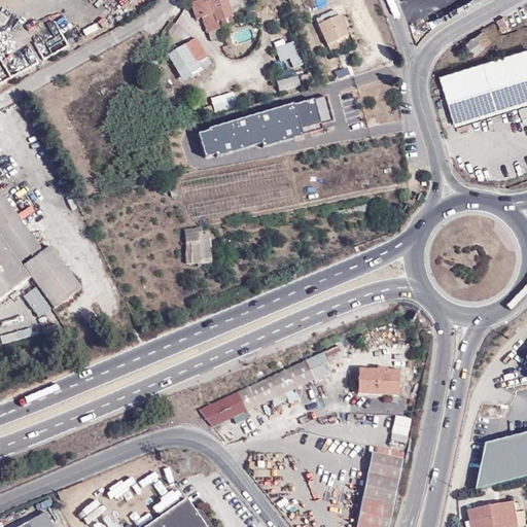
[(218,26),(216,22),(232,15),(226,0),(210,0),(204,2),(203,0),(199,0),(191,2),(197,19),(202,18),(207,32),(219,28),(218,26)]
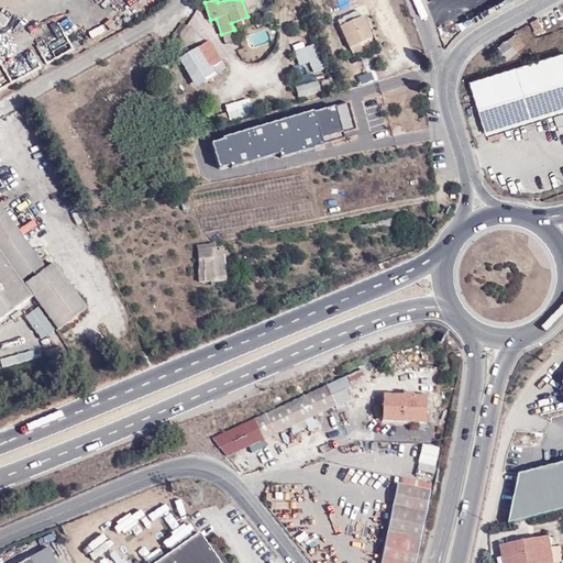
[(246,0),(247,10),(260,9),(257,0),(246,0)]
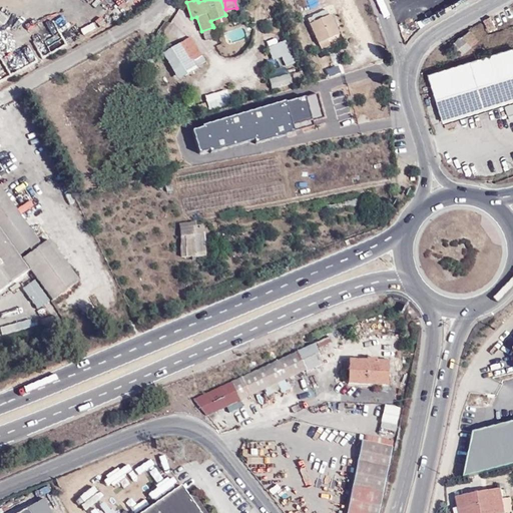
[(212,25),(226,20),(225,15),(210,21),(212,25)]
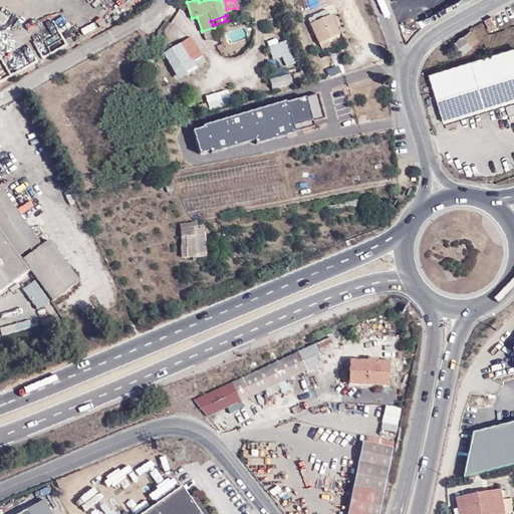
[(316,21),(313,16),(308,19),(319,42),(338,34),(330,15),(316,21)]
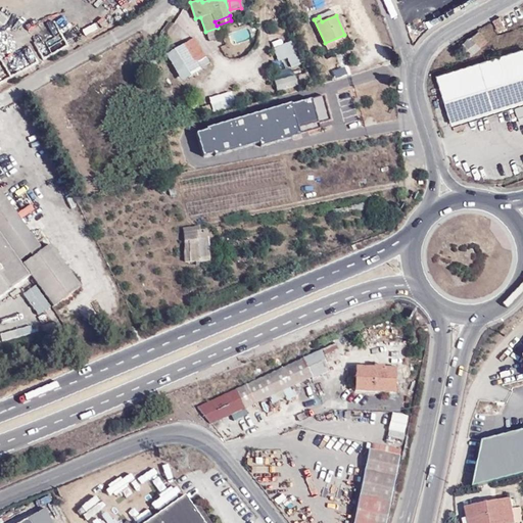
[(505,26),(498,15),(492,19),(497,30),(505,26)]
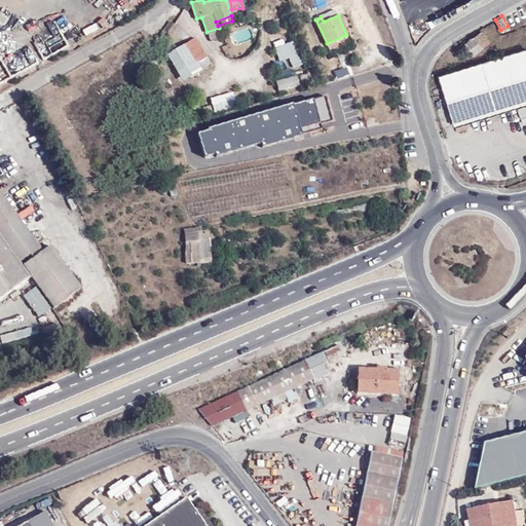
[(490,40),(482,30),(474,36),(483,47),(490,40)]
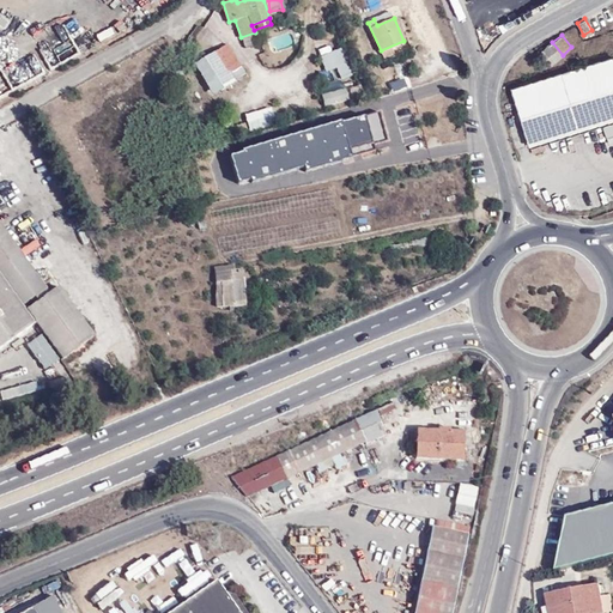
[(244,73),(226,42),(213,50),(231,82),(244,73)]
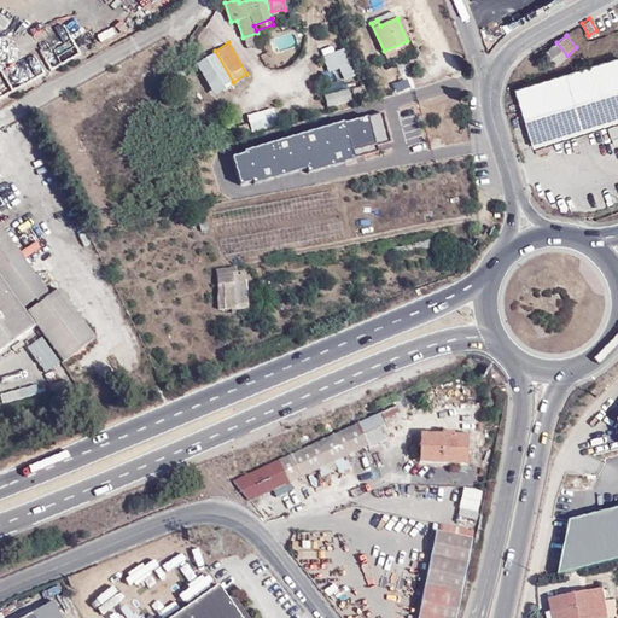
[(557,64),(567,56),(557,42),(546,52),(557,64)]
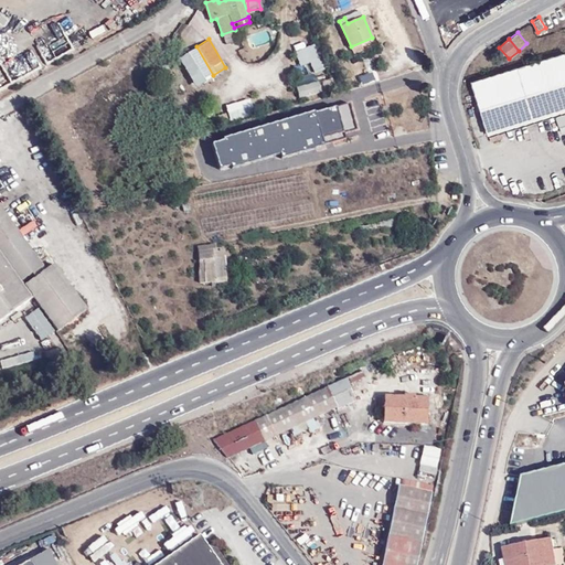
[(299,70),(308,67),(310,76),(322,74),(316,48),(295,53),(299,70)]
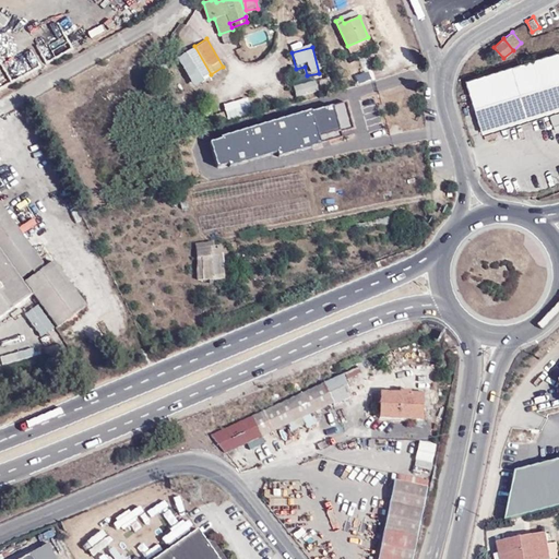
[(558,107),(558,52),(558,51),(467,79),(483,131),(484,130),(486,138),(497,133),(495,127),(548,110),(558,107)]
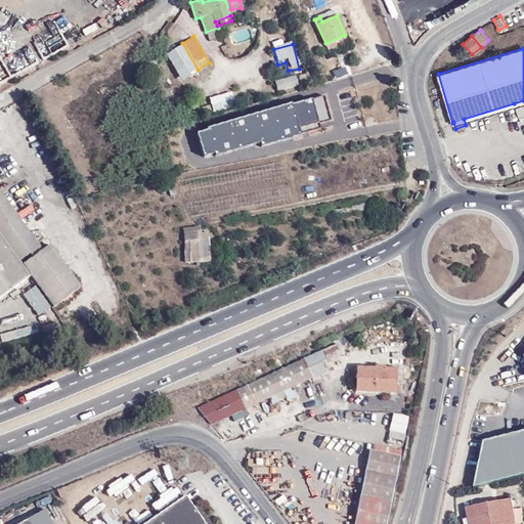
[(276,93),(298,88),(295,77),(274,82),(276,93)]
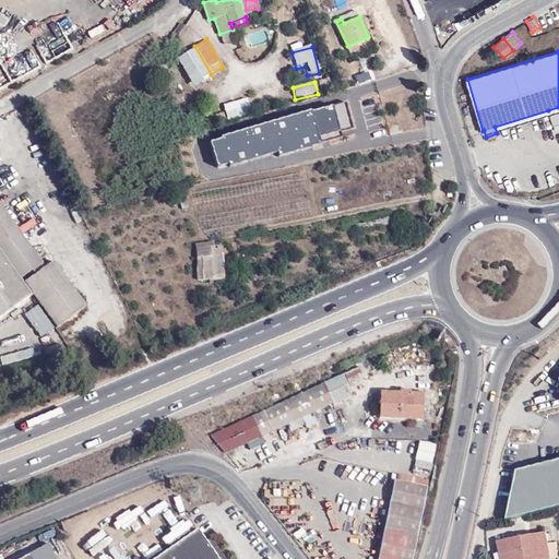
[(333,111),(323,115),(330,140),(342,137),(341,133),(352,130),(342,94),(306,105),(308,115),(323,110),(322,109),(331,106),(333,111)]
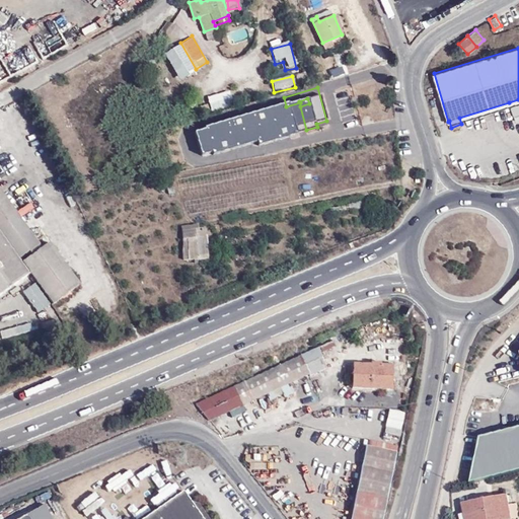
[(211,112),(233,105),(229,92),(207,99),(211,112)]
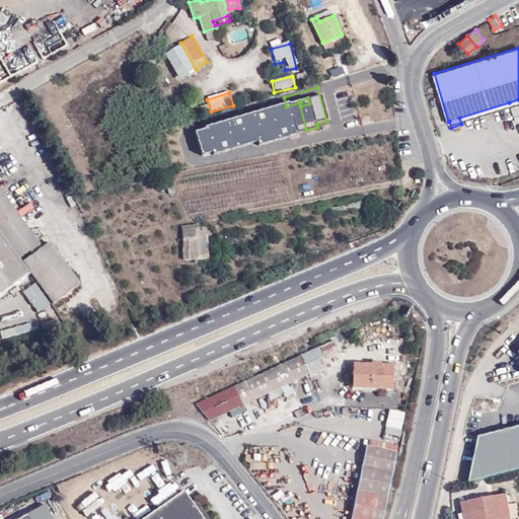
[(518,99),(509,102),(512,115),(518,113),(518,99)]
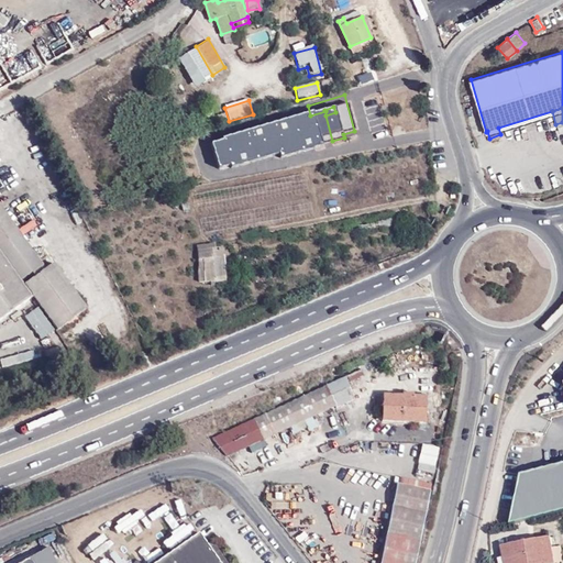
[(317,118),(324,143),(332,141),(326,116),(317,118)]
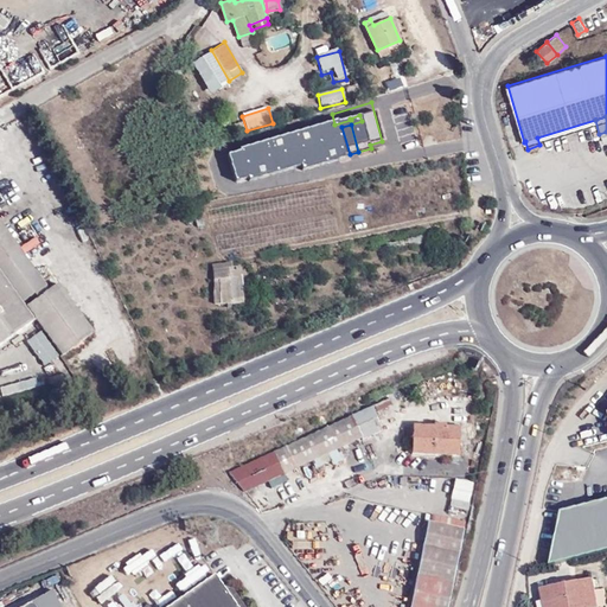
[(344,155),(337,134),(314,141),(321,163),(344,155)]
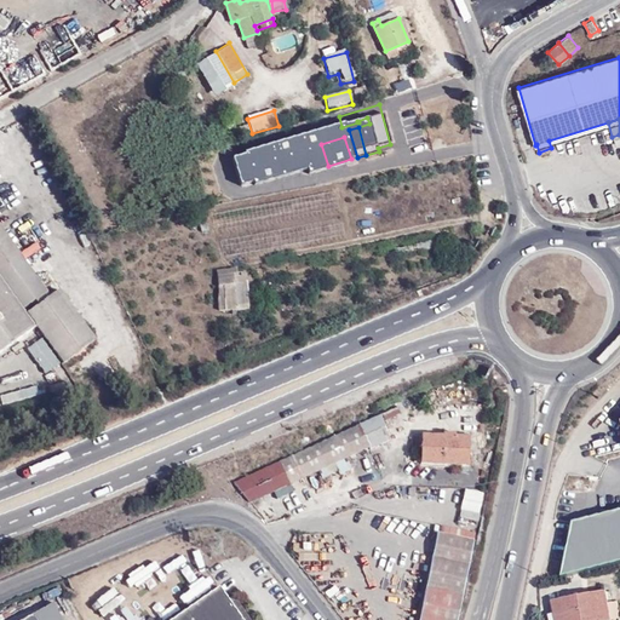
[(46,291),(0,227),(0,280),(34,327),(57,360),(90,336),(53,286),(46,291)]
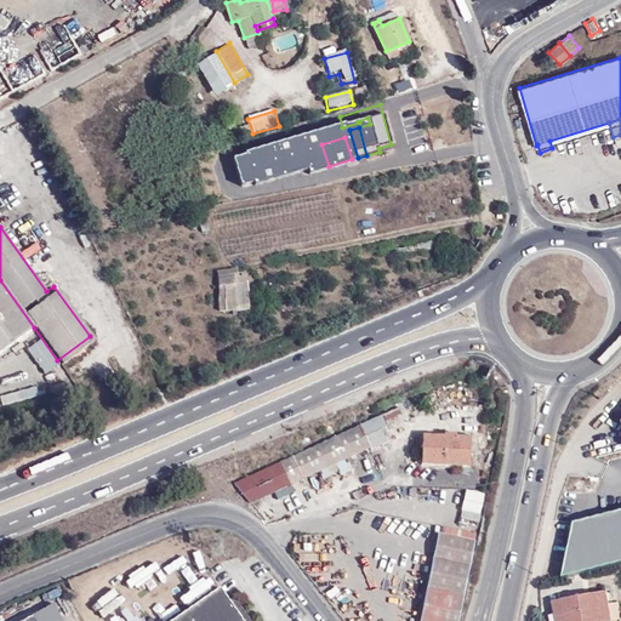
[(239,286),(238,275),(223,277),(224,311),(240,311),(239,298),(245,298),(244,286),(239,286)]
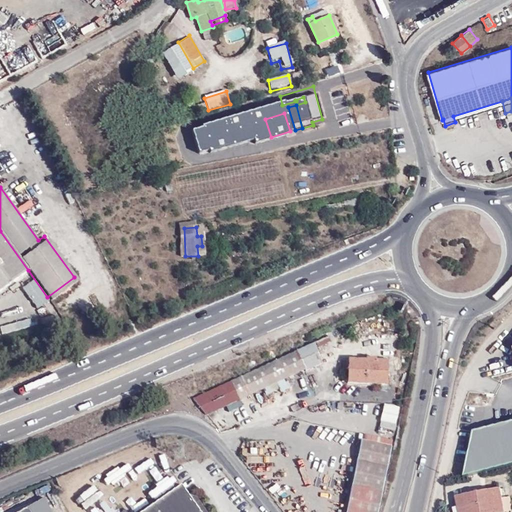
[(0,290),(28,270),(0,231),(0,290)]
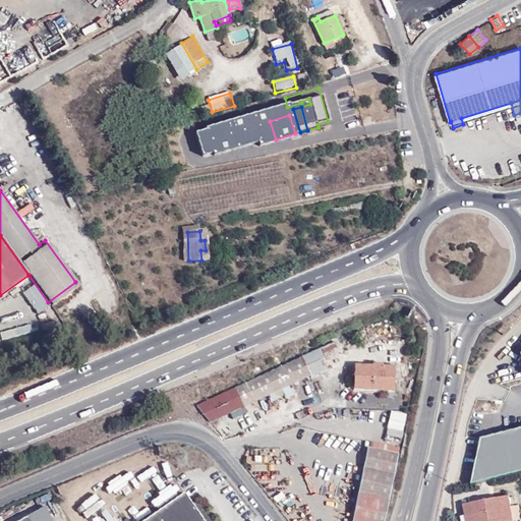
[(326,365),(319,349),(302,356),(196,406),(210,422),(311,375),(324,369),(323,367),(326,365)]
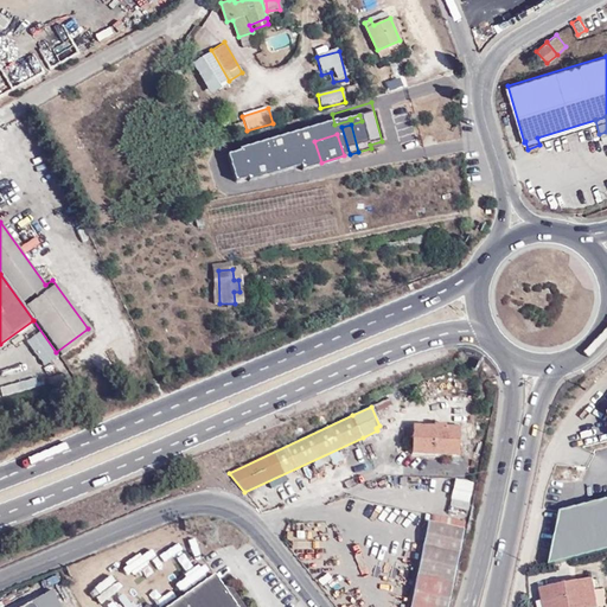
[(446,427),(447,425),(434,423),(434,426),(413,425),(413,427),(407,427),(406,438),(411,439),(411,445),(406,445),(406,452),(411,452),(411,454),(459,457),(460,428),(446,427)]
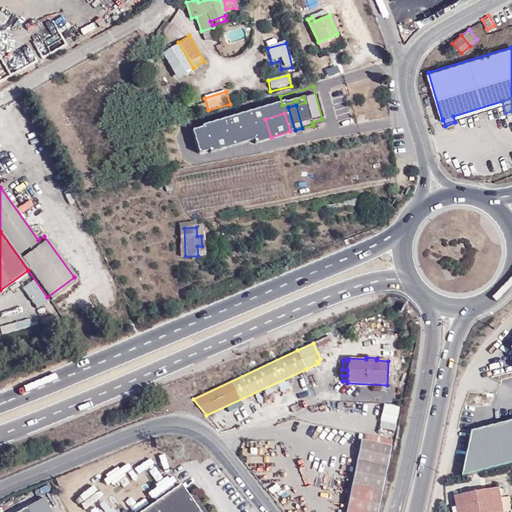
[(395,423),(398,407),(384,404),(381,421),(395,423)]
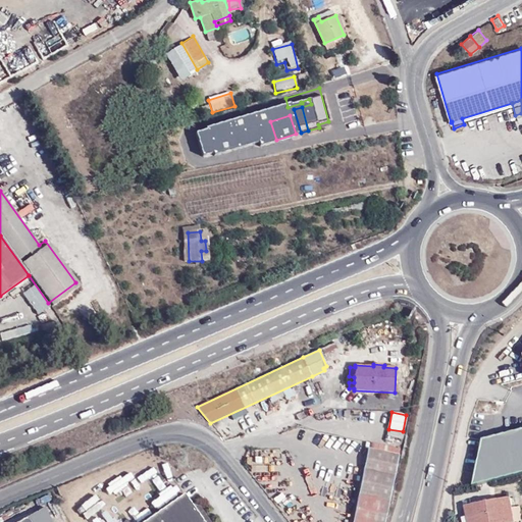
[(521,471),(521,426),(479,438),(470,485),(521,471)]
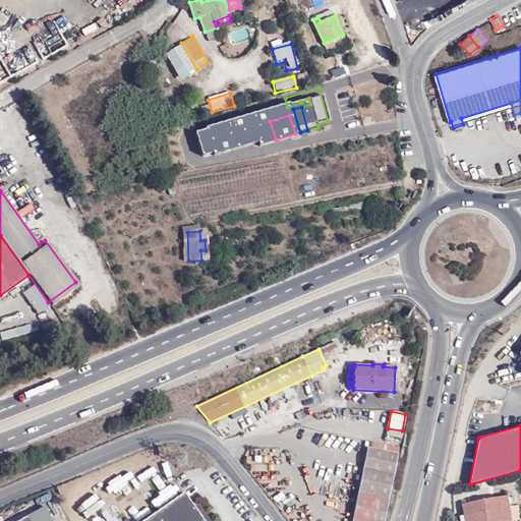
[(399,448),(371,442),(370,448),(398,454),(399,448)]
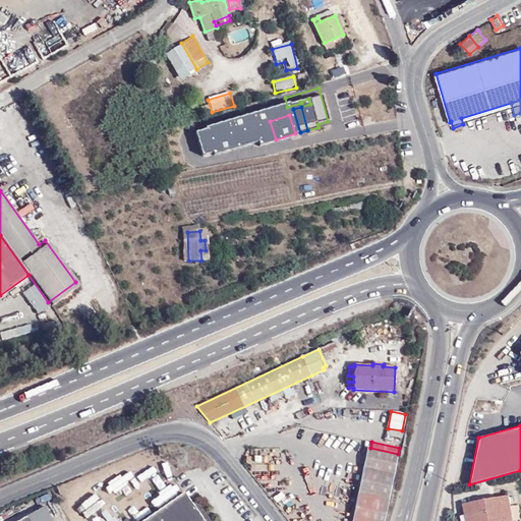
[(383,520),(398,454),(370,448),(367,448),(352,520),(383,520)]
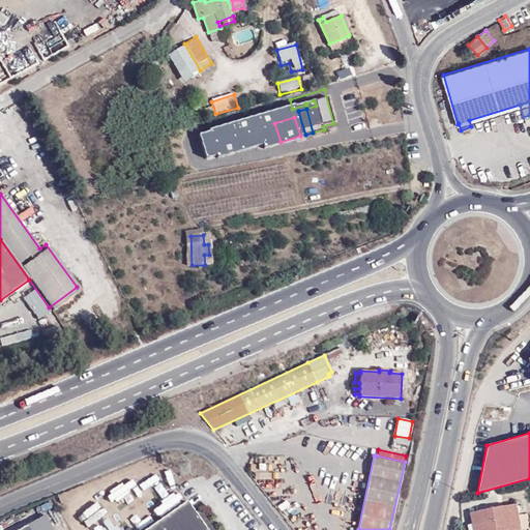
[(195,513),(186,502),(146,529),(213,529),(203,514),(195,513)]
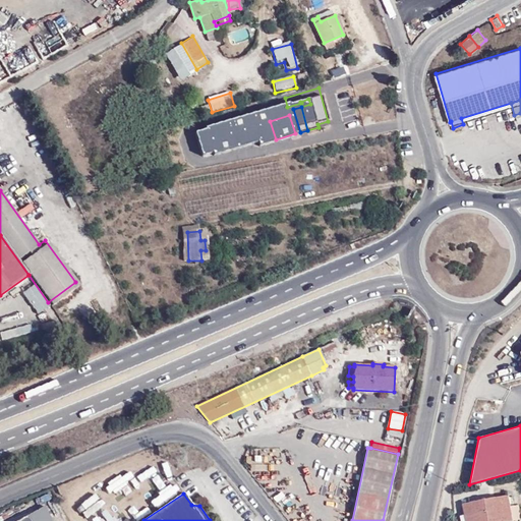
[(510,508),(509,497),(484,501),(487,520),(515,520),(520,520),(520,519),(519,506),(510,508)]
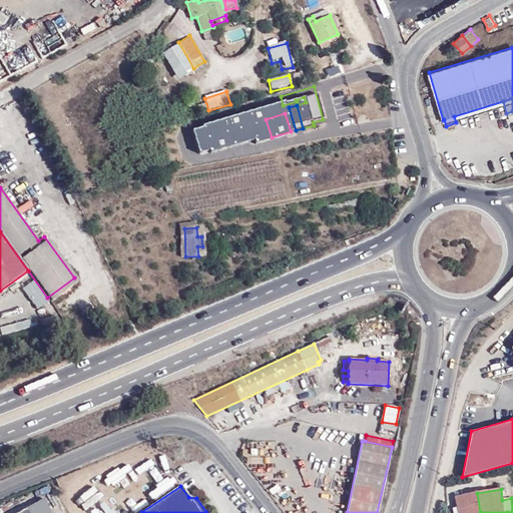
[(458,508),(458,512),(480,512),(477,493),(456,497),(458,508)]
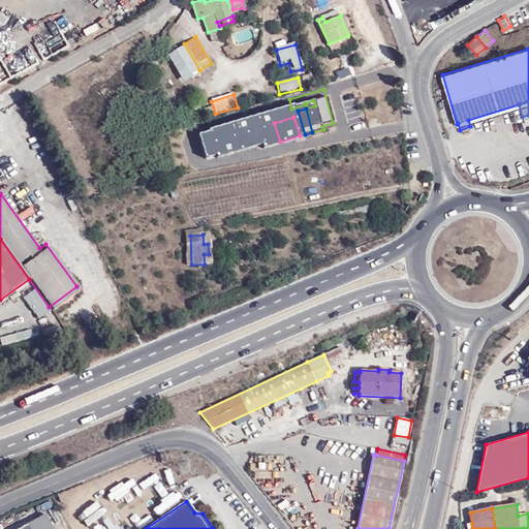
[(57,528),(51,516),(31,527),(26,528),(57,528)]
